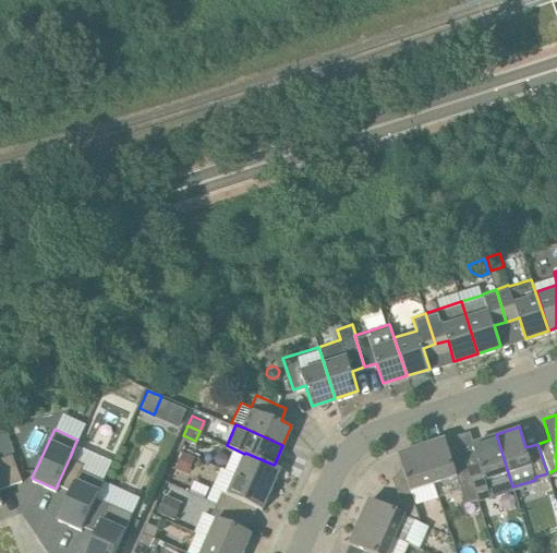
[(476,495),(476,499),(477,497),(512,487),(496,434),(472,442),(479,463),(468,466),(476,495)]
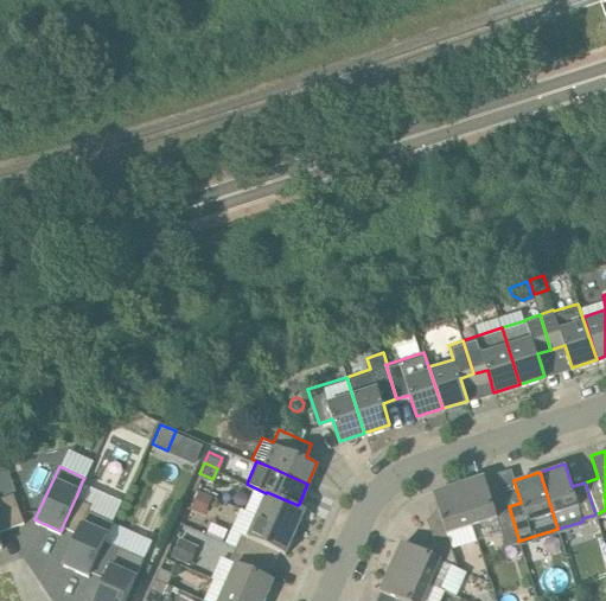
[(10,474),(0,479),(0,493),(16,487),(10,474)]
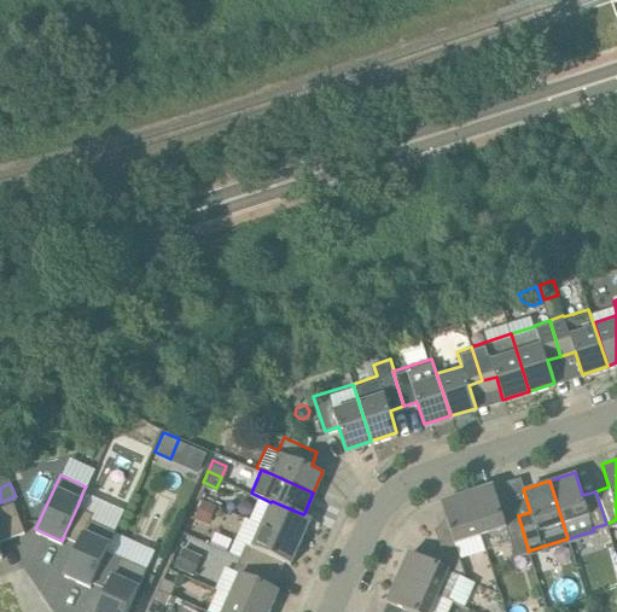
[(505,524),(505,520),(493,483),(466,491),(479,532),(505,524)]
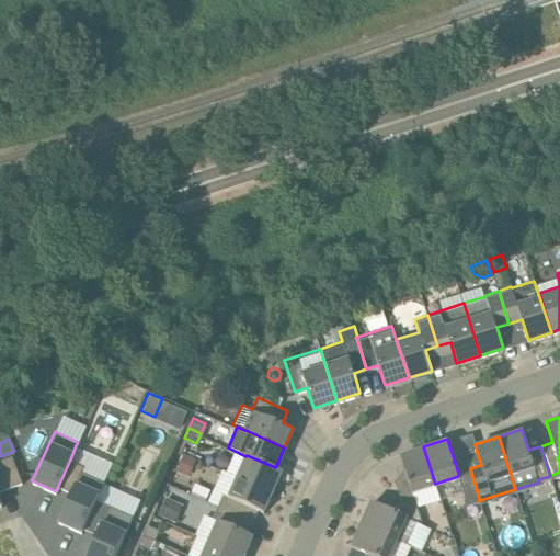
[(411,490),(435,484),(423,446),(400,454),(407,475),(395,479),(399,491),(396,497),(415,506),(416,506),(411,490)]
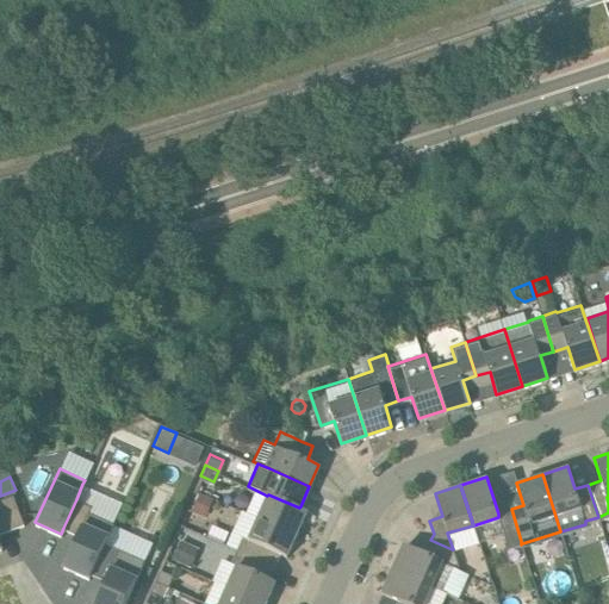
[(199,491),(192,506),(204,511),(211,496),(199,491)]
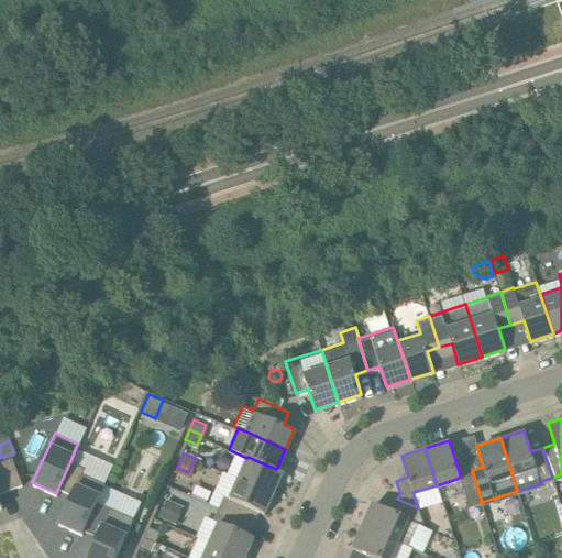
[(10,457),(0,460),(0,467),(8,488),(21,483),(22,483),(12,456),(10,457)]
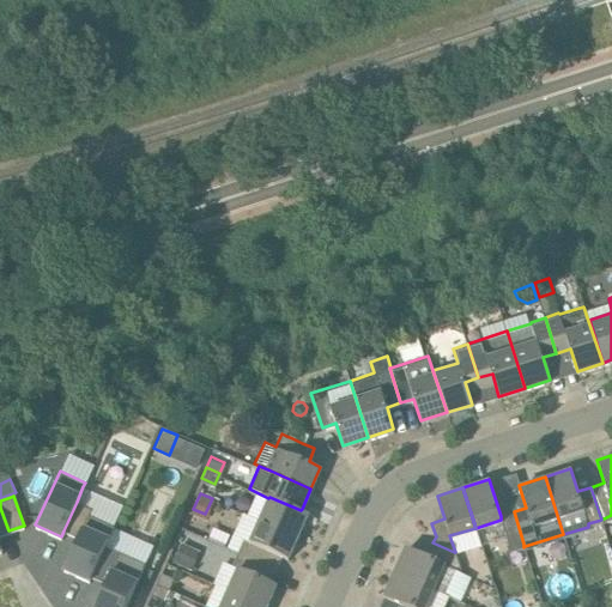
[(268,498),(260,519),(297,535),(308,511),(302,509),(301,510),(270,497),(268,498)]
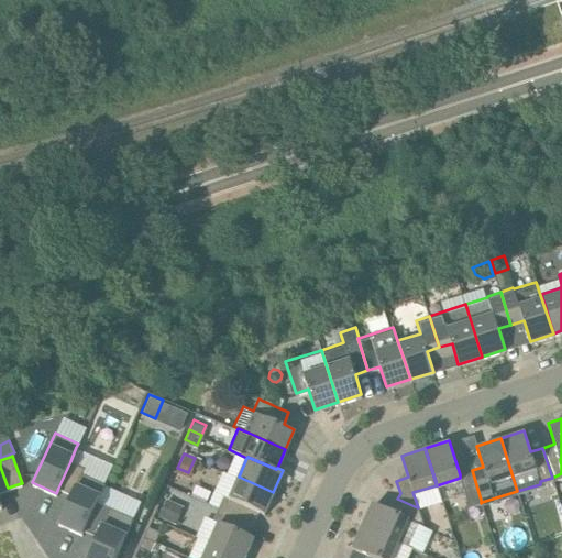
[(72,493),(58,522),(81,533),(84,528),(96,501),(105,482),(103,482),(81,472),(84,467),(70,461),(58,488),(72,493)]
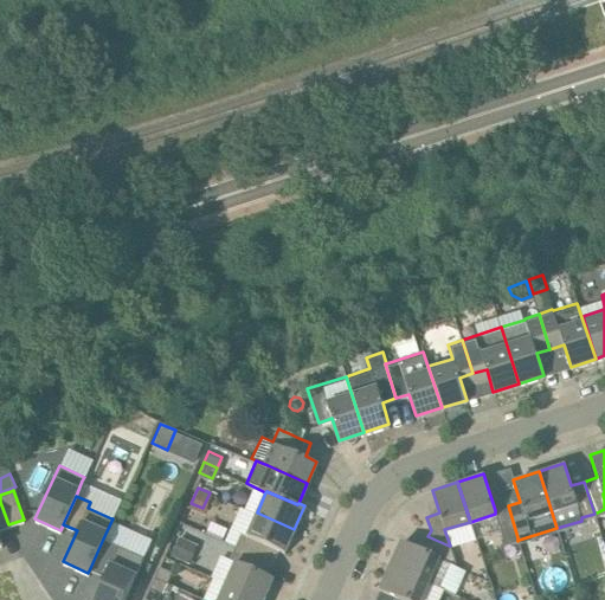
[(517,537),(508,505),(495,510),(495,514),(503,542),(517,537)]
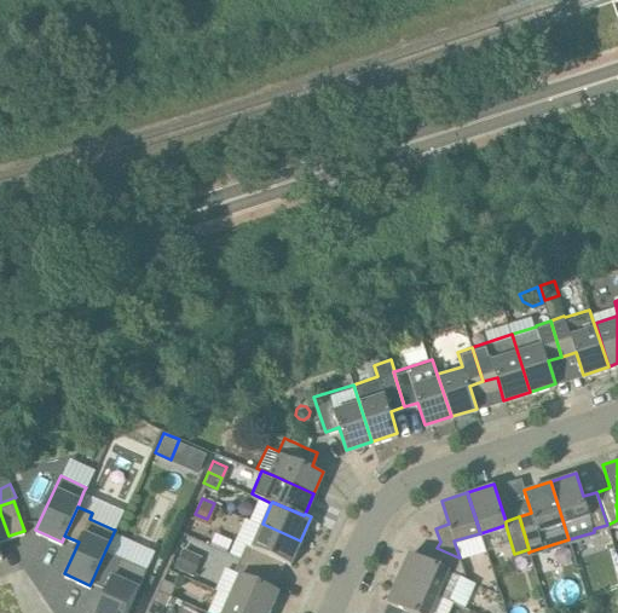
[(244,542),(238,555),(278,573),(284,560),(290,562),(300,541),(263,524),(253,544),(244,542)]
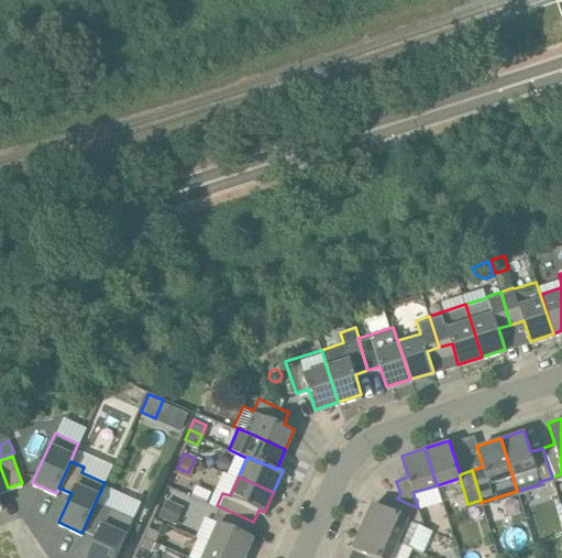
[(166,496),(158,514),(176,521),(179,512),(172,509),(175,500),(166,496)]
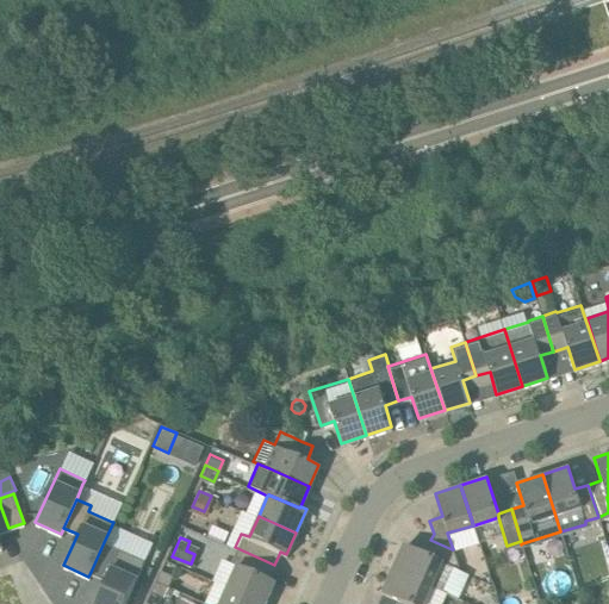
[(392,567),(430,584),(441,589),(452,565),(457,566),(458,564),(453,549),(452,549),(430,540),(426,552),(404,542),(392,567)]
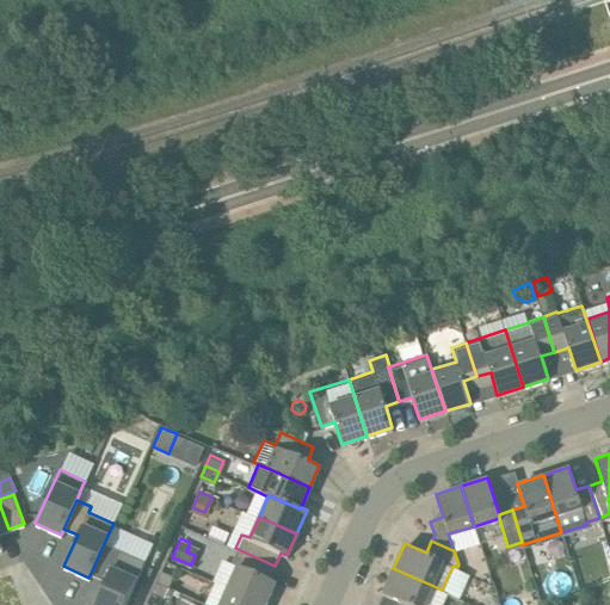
[(104,543),(91,573),(104,579),(92,604),(123,604),(143,561),(118,549),(104,543)]
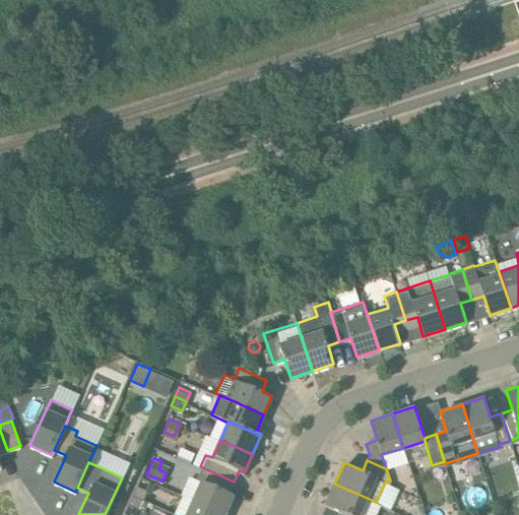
[(200,478),(192,498),(225,513),(234,495),(229,493),(234,481),(200,466),(196,477),(200,478)]
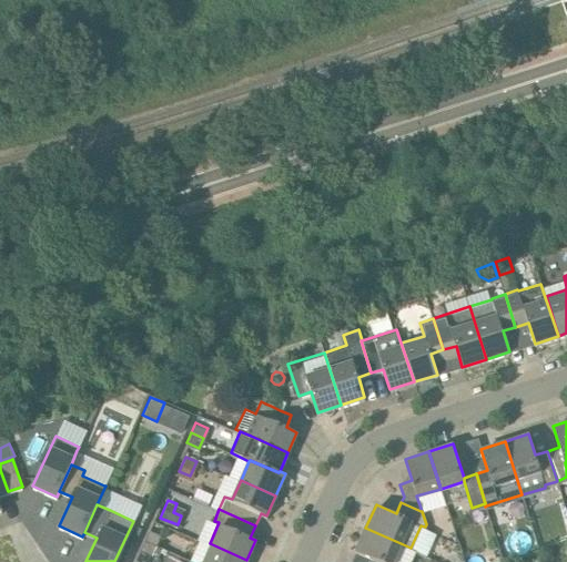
[(149,528),(143,539),(155,543),(160,533),(149,528)]
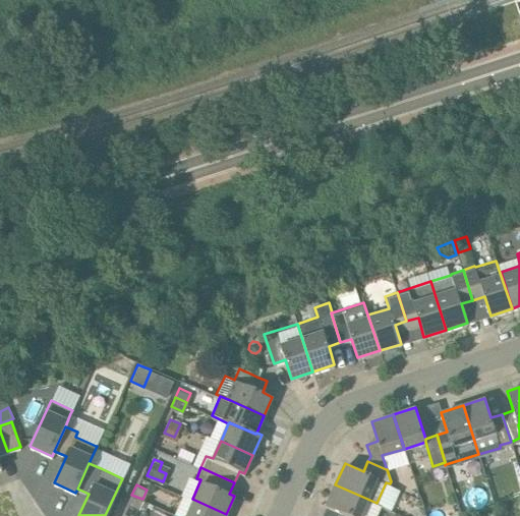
[(360,515),(367,499),(335,484),(326,506),(344,514),(343,515),(360,515)]
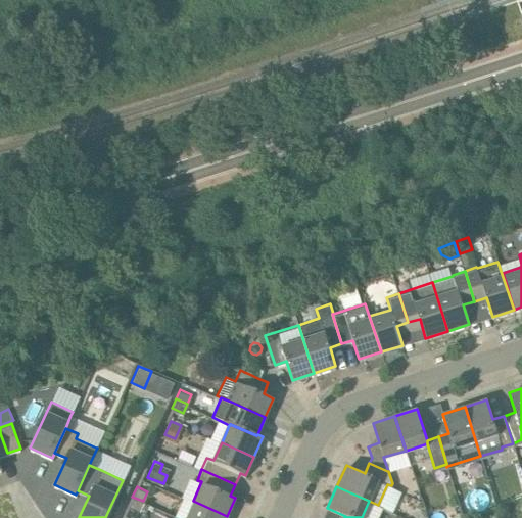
[(132,497),(124,515),(130,517),(139,517),(142,511),(139,510),(143,503),(143,501),(132,497)]
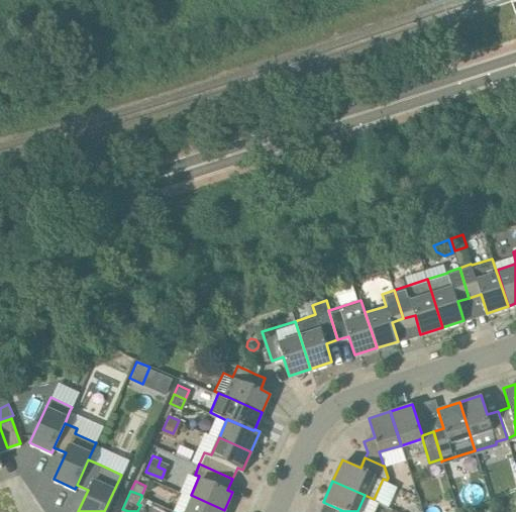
[(181,491),(173,509),(179,511),(223,511),(224,510),(191,495),(181,491)]
